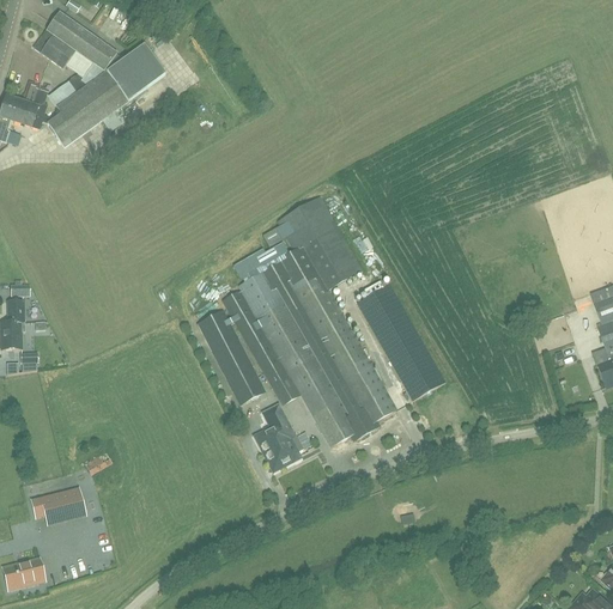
[(68,0),(66,4),(77,12),(82,5),(73,0),(68,0)]
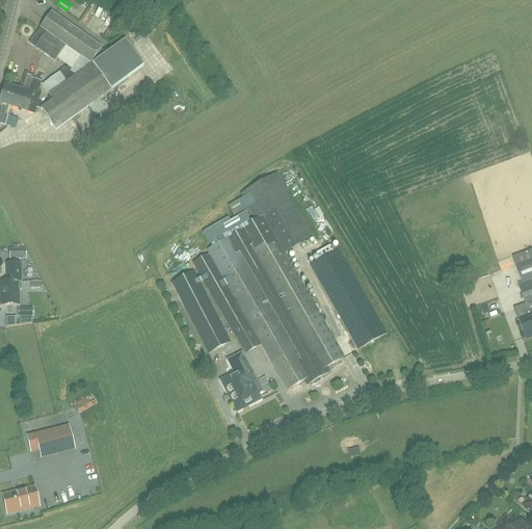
[(43,107),(55,125),(87,103),(96,113),(106,106),(98,96),(144,63),(126,37),(91,61),(102,46),(51,9),(29,41),(55,58),(65,44),(80,54),(72,67),(68,63),(42,79),(51,90),(51,91),(54,95),(45,101),(41,105),(43,107)]
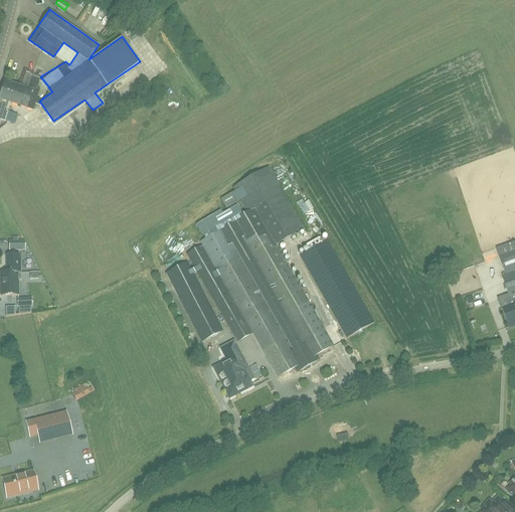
[(8,100),(9,100),(22,104),(31,73),(32,71),(25,68),(21,82),(15,80),(14,83),(8,100)]
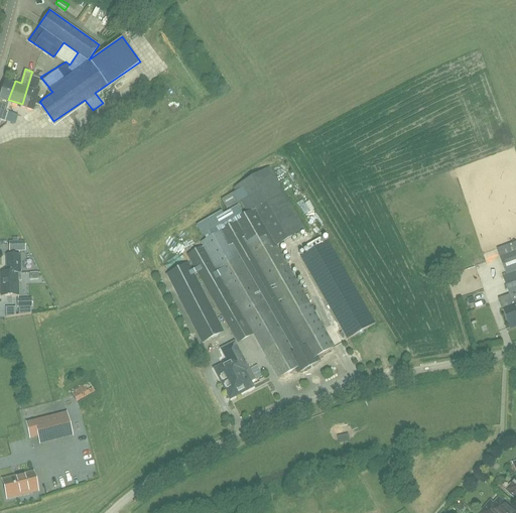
[(31,74),(22,104),(33,108),(35,102),(41,104),(39,102),(43,98),(37,96),(39,89),(36,88),(40,76),(31,74)]
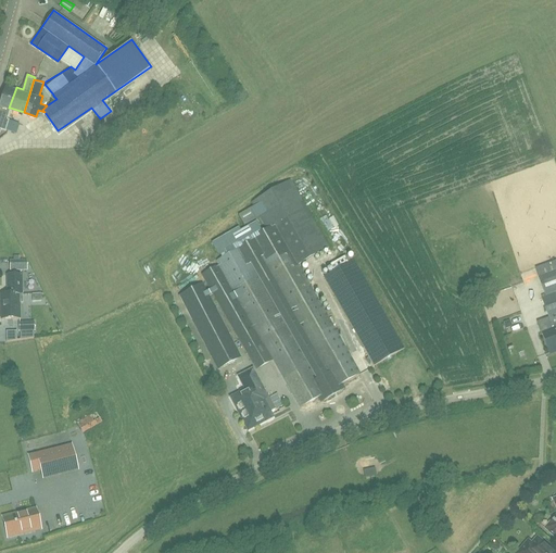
[(10,108),(9,108),(15,90),(5,87),(0,102),(0,126),(4,128),(8,118),(7,117),(10,108)]
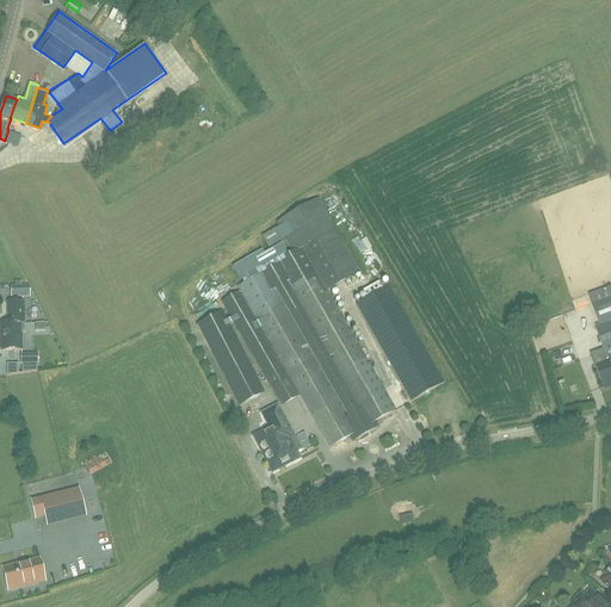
[(285,235),(294,251),(288,254),(281,241),(263,251),(261,247),(233,264),(240,277),(245,273),(247,278),(238,284),(240,287),(221,298),(230,315),(227,317),(223,310),(197,323),(239,403),(265,390),(229,322),(233,320),(271,386),(290,376),(329,445),(349,433),(351,437),(377,421),(376,419),(395,407),(327,289),(360,270),(319,194),(277,220),(278,223),(261,234),(267,245),(285,235)]
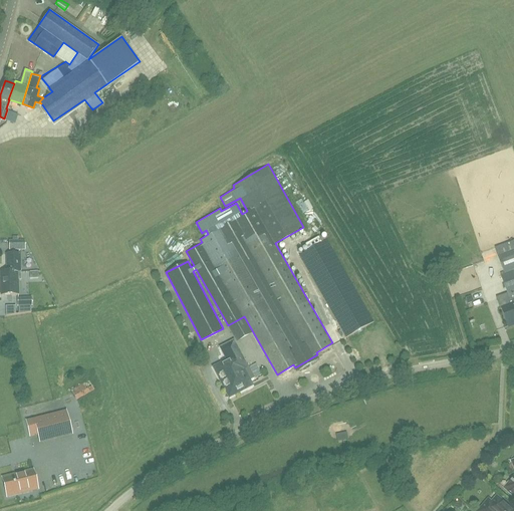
[(372,319),(326,237),(298,253),(345,335),(372,319)]
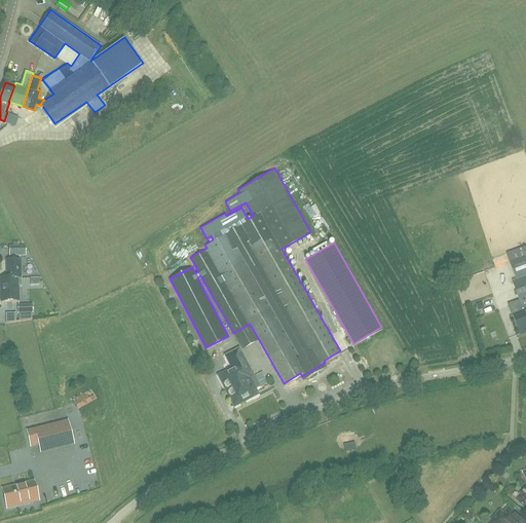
[(26,244),(10,244),(10,253),(26,253),(26,244)]
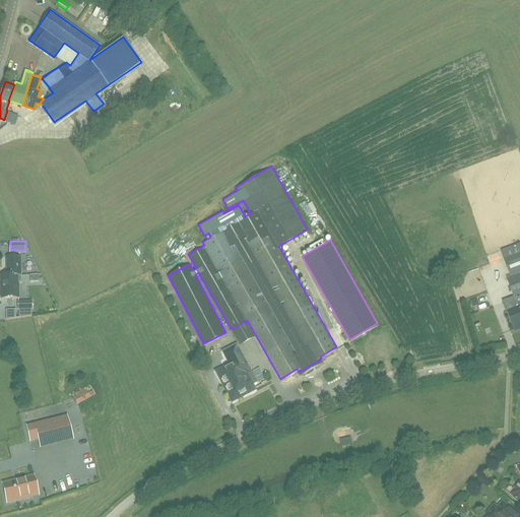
[(519,251),(518,252),(505,256),(510,270),(512,274),(508,276),(515,296),(515,297),(513,298),(516,306),(510,309),(516,327),(517,328),(519,327),(519,251)]
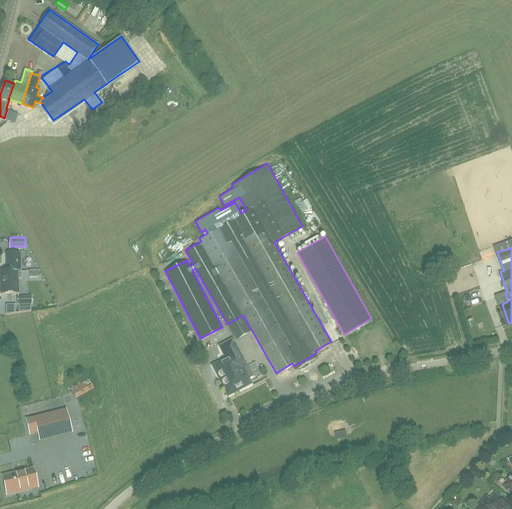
[(13,268),(21,268),(20,250),(7,250),(8,268),(1,268),(2,277),(3,277),(6,277),(6,276),(9,276),(9,275),(11,275),(11,274),(15,274),(15,271),(14,271),(13,268)]
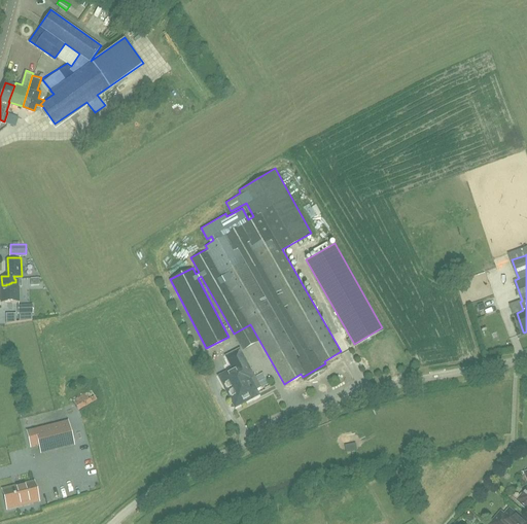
[(19,284),(22,284),(22,276),(13,276),(14,279),(15,279),(15,282),(11,282),(11,283),(9,283),(9,284),(6,284),(6,285),(3,285),(2,285),(2,300),(20,300),(19,284)]
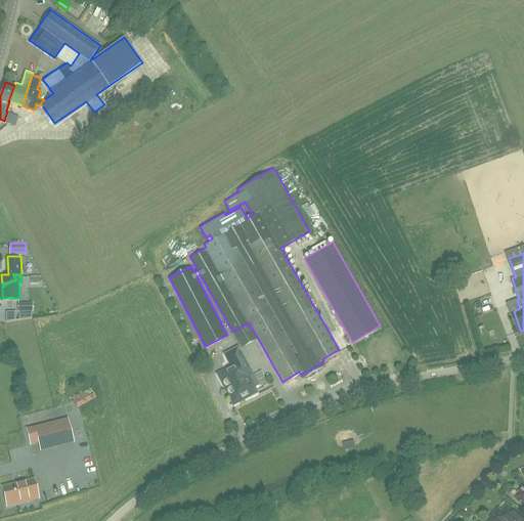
[(18,302),(19,310),(19,318),(33,316),(33,301),(18,302)]
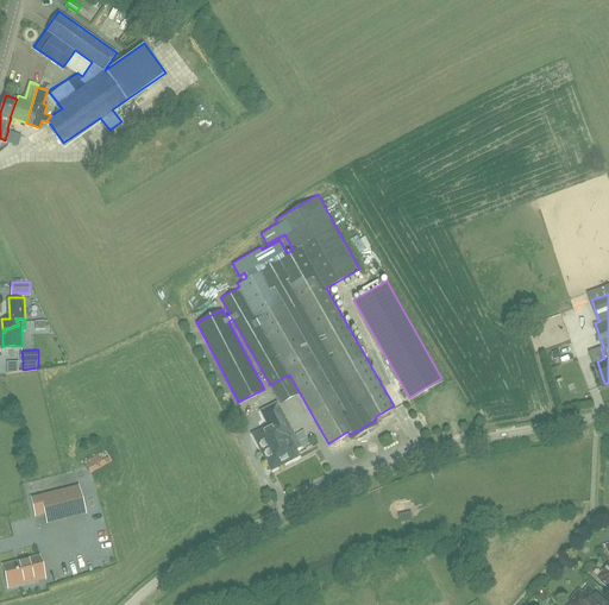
[(274,466),(282,462),(297,454),(289,438),(294,435),(276,402),(261,410),(269,424),(253,433),(268,460),(269,459),(274,466)]
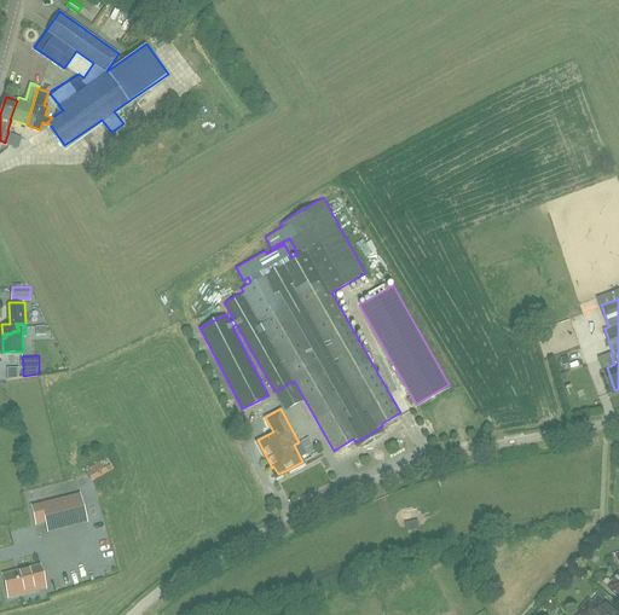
[(92,479),(114,466),(108,456),(86,468),(92,479)]
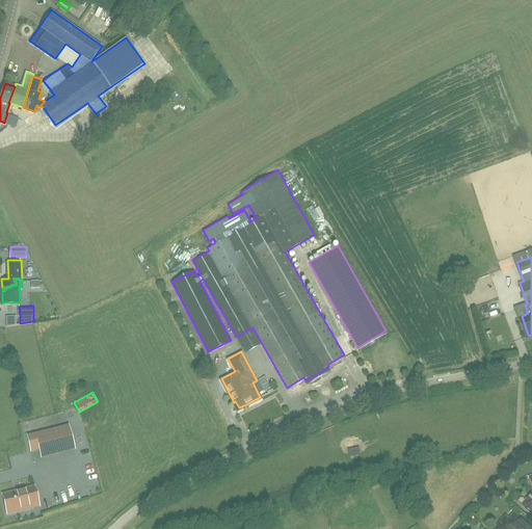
[(38,447),(41,453),(74,445),(69,423),(27,433),(30,449),(38,447)]
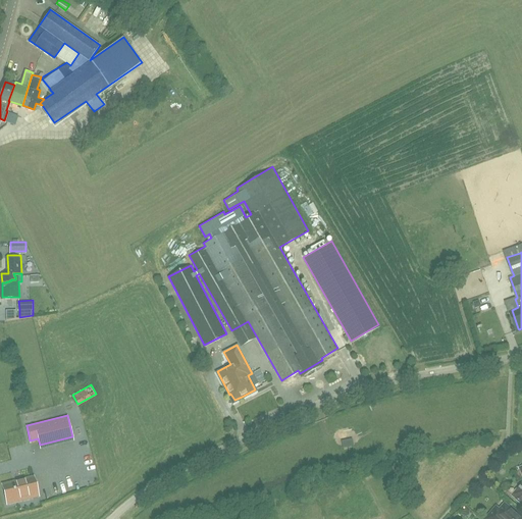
[(351,436),(341,438),(342,446),(353,444),(351,436)]
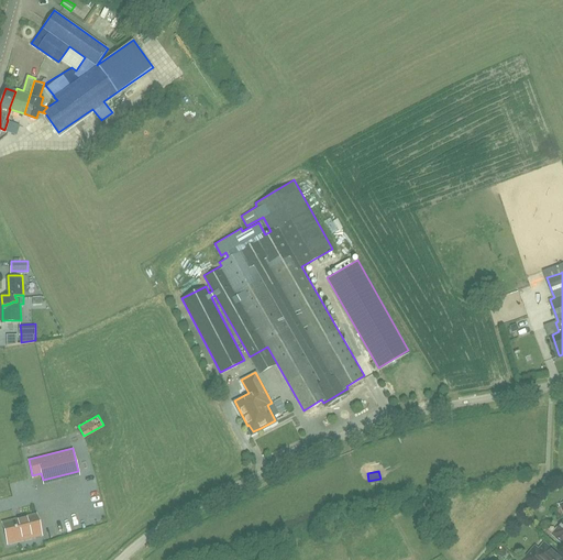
[(17,496),(40,490),(37,483),(14,489),(17,496)]
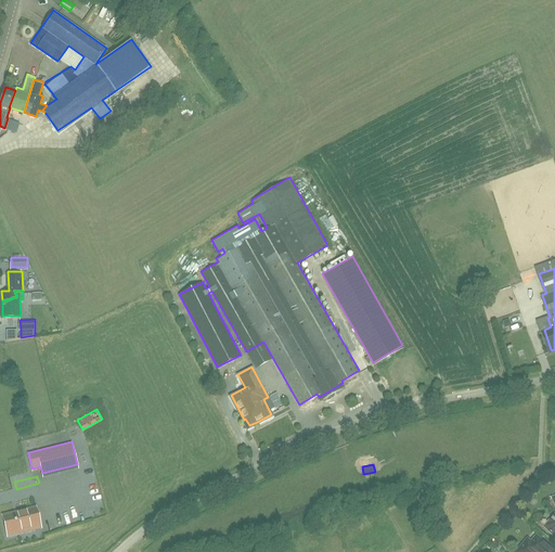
[(554,495),(553,496),(554,500),(554,513),(545,525),(550,529),(550,530),(553,534),(554,534),(554,495)]
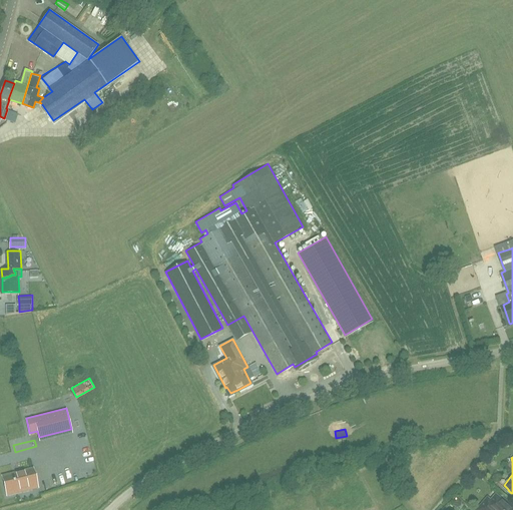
[(37,485),(33,467),(2,475),(7,493),(37,485)]
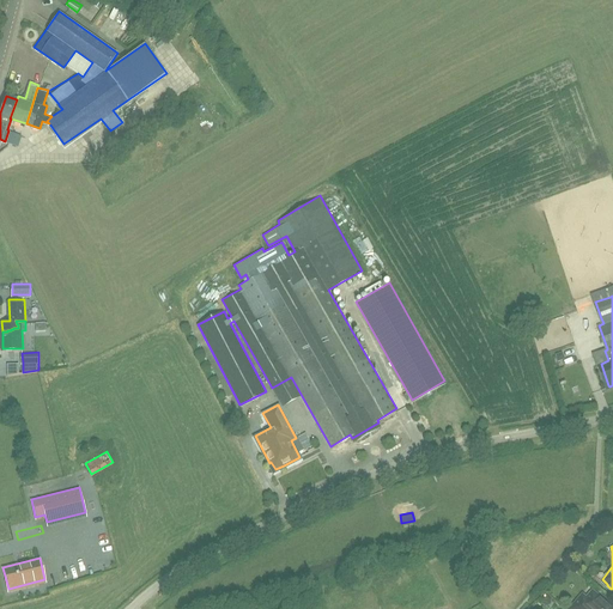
[(612,608),(606,603),(607,602),(594,590),(587,597),(583,594),(570,608),(571,608),(612,608)]
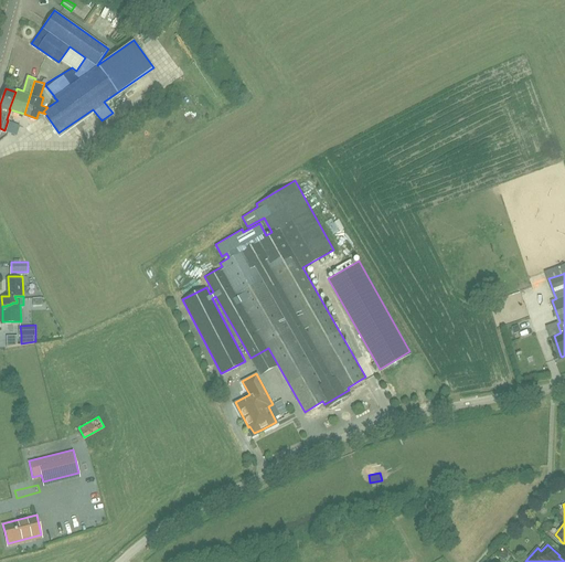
[(509,547),(502,549),(505,558),(512,554),(509,547)]
